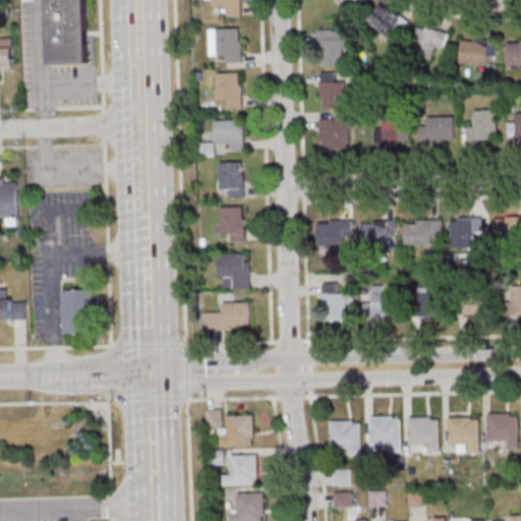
[(48,0),(50,64),(88,64),(87,0),(48,0)]
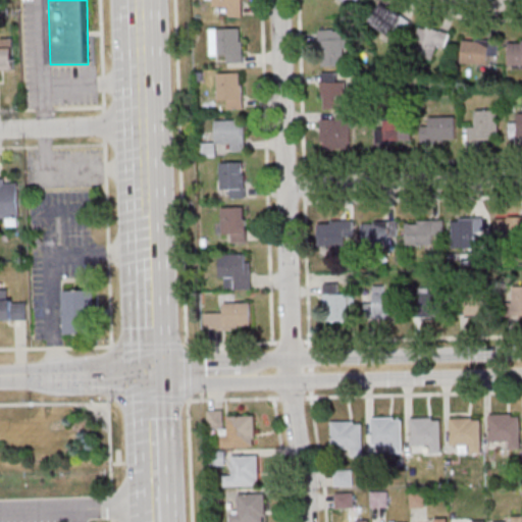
[(213,0),(213,7),(225,7),(225,16),(243,16),(242,0),(213,0)]
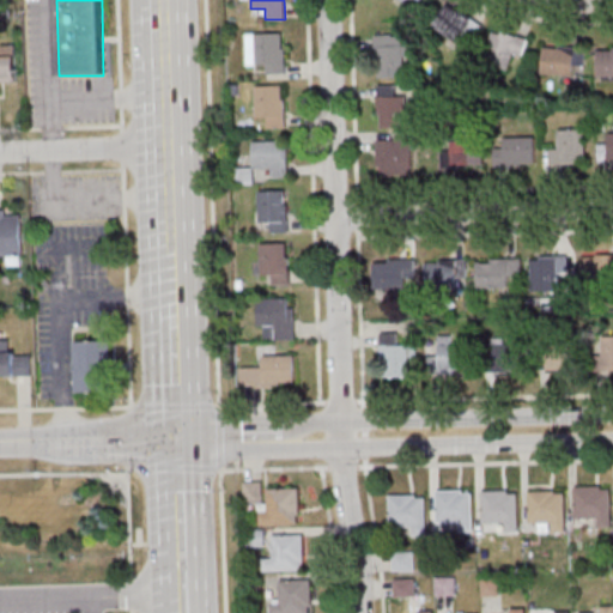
[(467,49),(483,25),(448,4),(432,26),(467,49)]
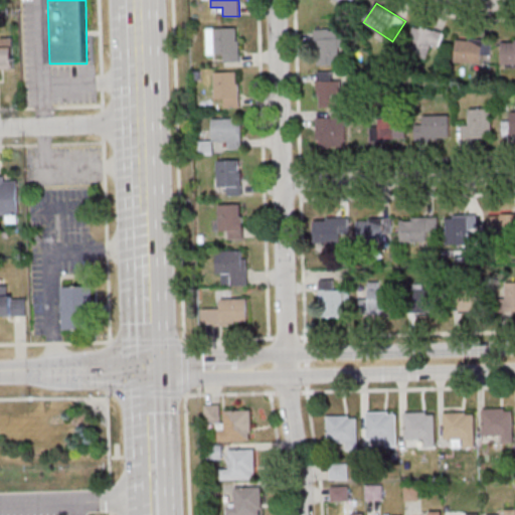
[(427,59),(433,46),(440,49),(445,35),(415,26),(406,53),(427,59)]
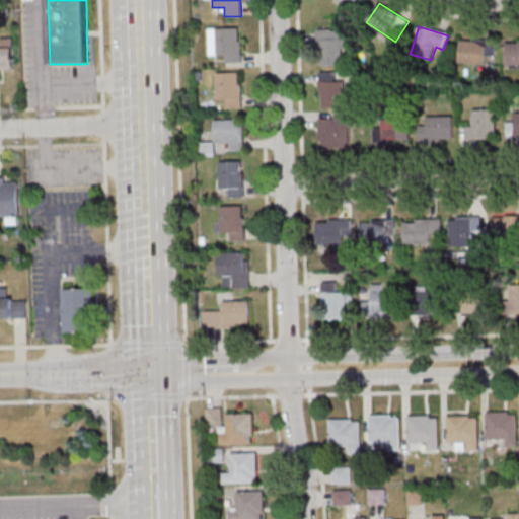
[(242,62),(242,28),(209,28),(209,54),(220,54),(220,62),(242,62)]
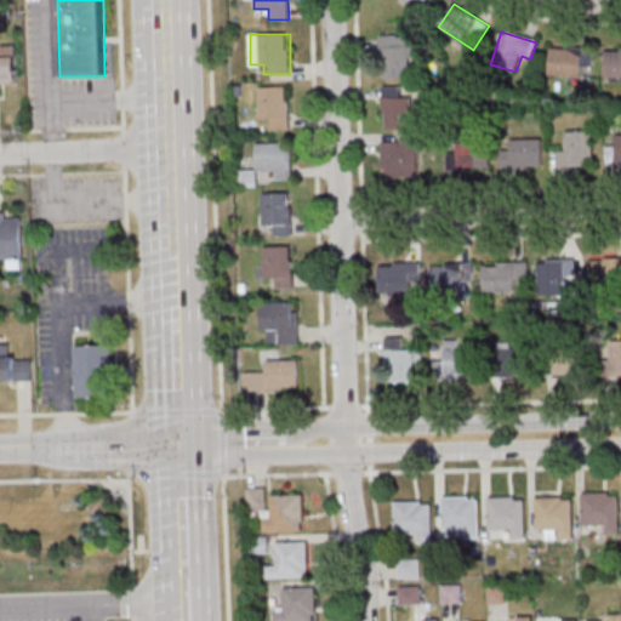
[(411,35),(381,35),(381,78),(411,78),(411,35)]
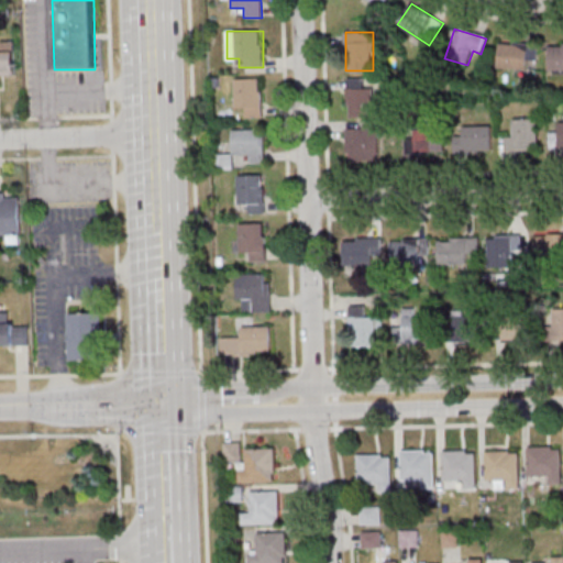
[(15,42),(2,42),(2,53),(0,52),(0,86),(4,86),(4,74),(15,74),(15,42)]
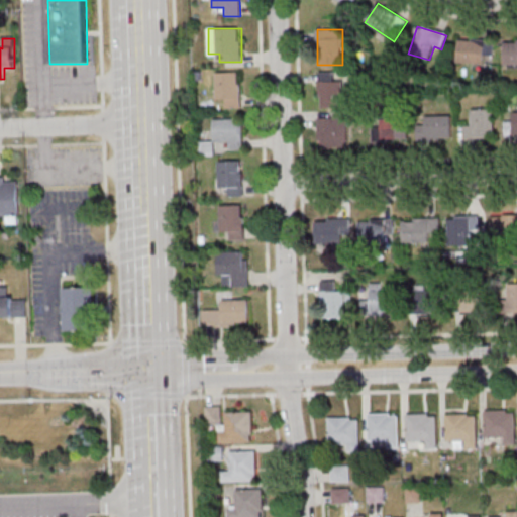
[(485,65),(485,57),(494,57),(494,41),(458,41),(458,65),(485,65)]
